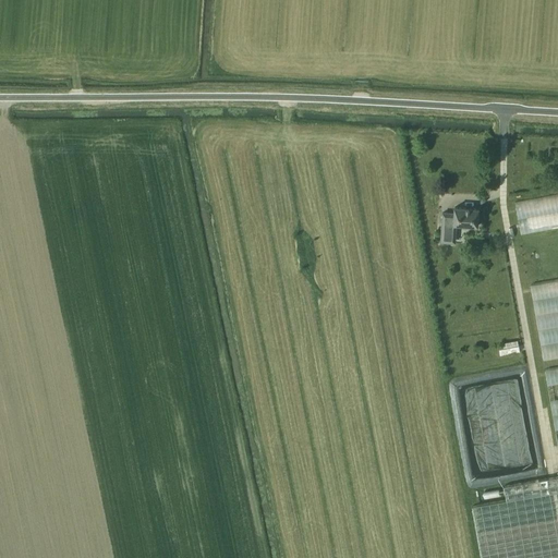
[(519,233),(557,227),(557,194),(514,201),(519,233)]
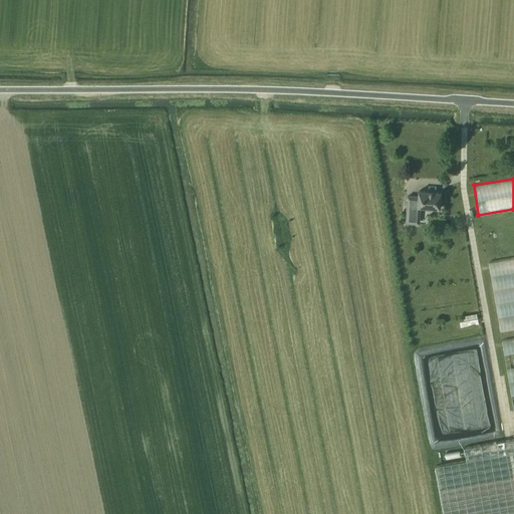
[(421,208),(440,209),(442,193),(419,192),(419,198),(408,197),(407,212),(420,212),(421,208)]
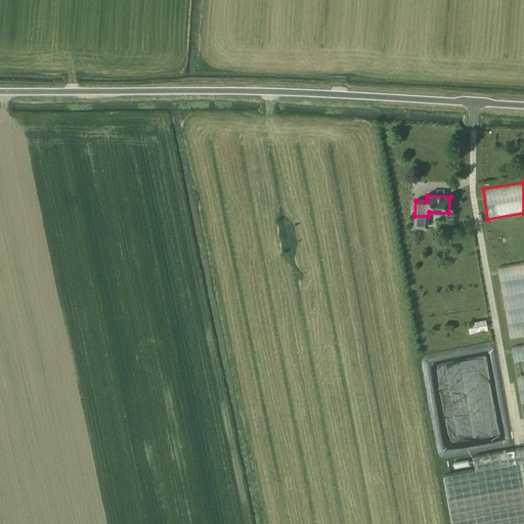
[(523,261),(497,266),(508,337),(523,334),(523,261)]
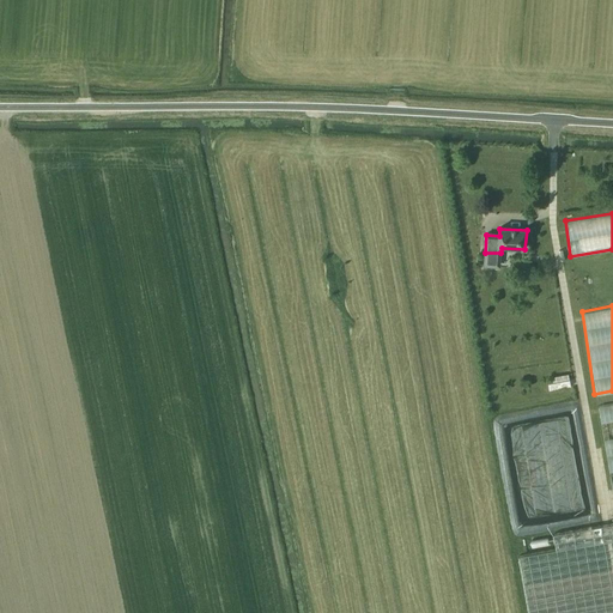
[(612,402),(598,406),(611,489),(612,487),(612,402)]
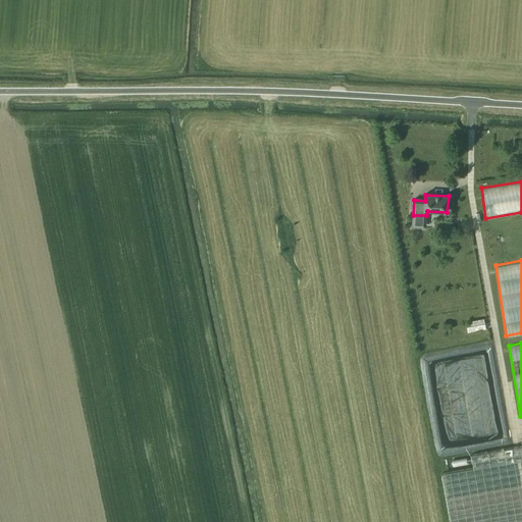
[(441,473),(450,521),(521,521),(521,445),(471,455),(473,467),(441,473)]
